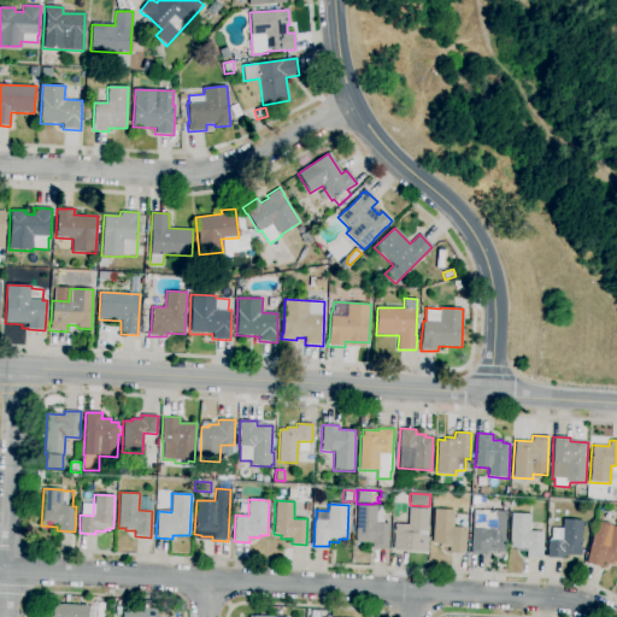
[(388,550),(371,548),(371,545),(354,542),(357,504),(385,506),(383,523),(391,524),(388,550)]
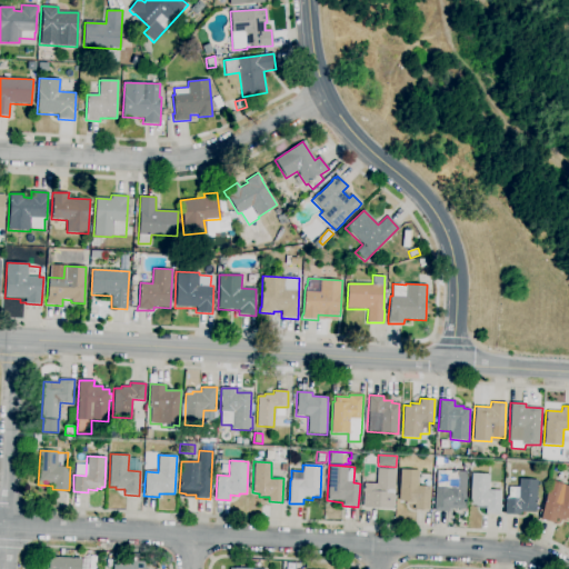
[(392,509),(362,507),(363,495),(361,495),(362,489),(363,489),(363,483),(376,483),(377,468),(396,469),(392,509)]
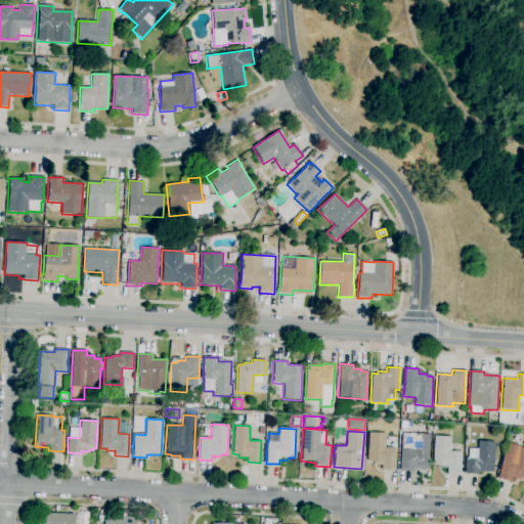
[(395,471),(381,470),(381,465),(374,465),(374,462),(367,462),(368,432),(386,433),(385,447),(396,448),(395,471)]
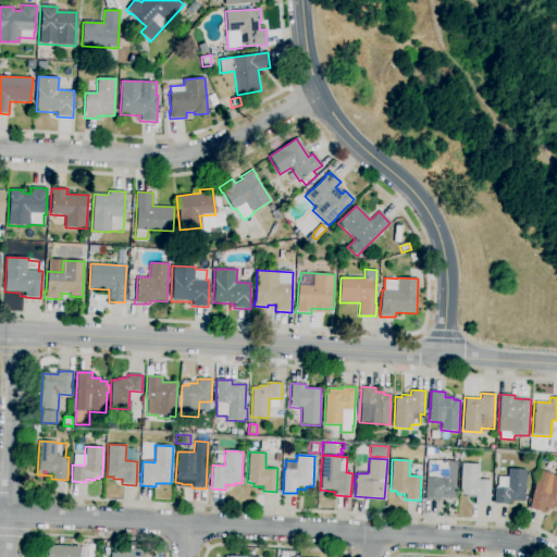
[(440,502),(424,500),(425,477),(426,477),(428,460),(457,462),(456,498),(440,497),(440,502)]
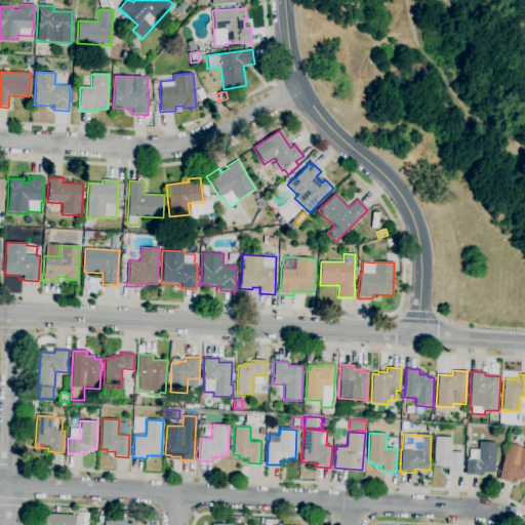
[(461,475),(447,475),(448,470),(439,469),(439,467),(433,466),(435,437),(451,437),(451,452),(462,452),(461,475)]
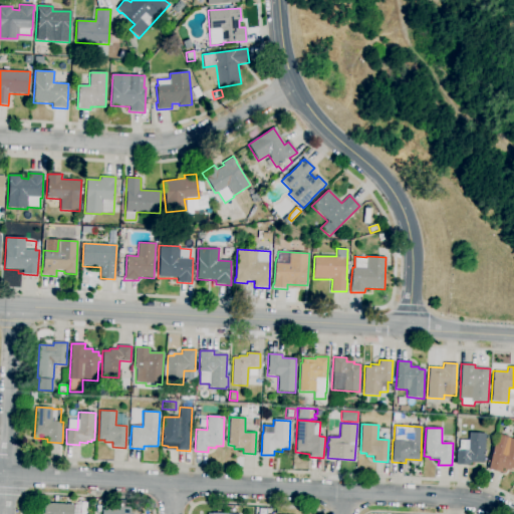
[(470,466),(456,465),(457,450),(459,450),(459,440),(468,441),(469,433),(485,434),(484,464),(470,463),(470,466)]
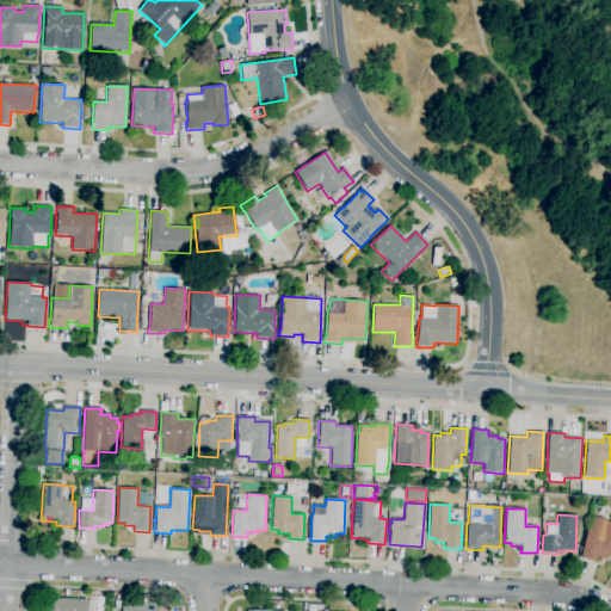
[(597,562),(580,559),(591,516),(610,520),(610,556),(606,556),(606,559),(598,556),(597,562)]
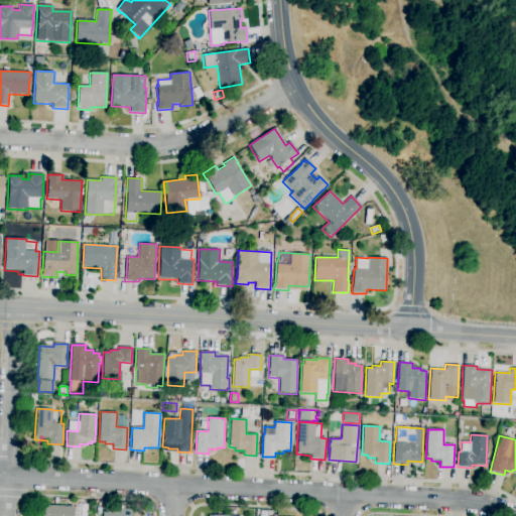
[(41,515),(42,511),(45,511),(45,505),(74,507),(73,515),(41,515)]
